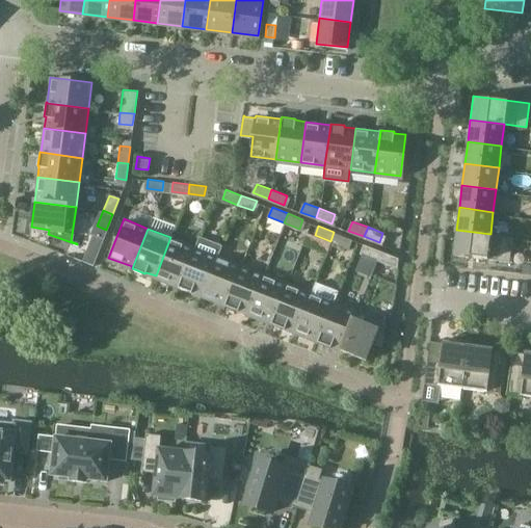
[(512,236),(490,234),(456,230),(453,254),(509,260),(512,236)]
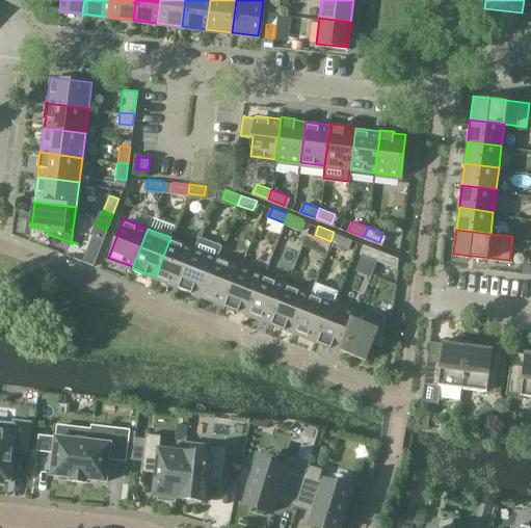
[(349,237),(334,232),(330,241),(346,246),(349,237)]
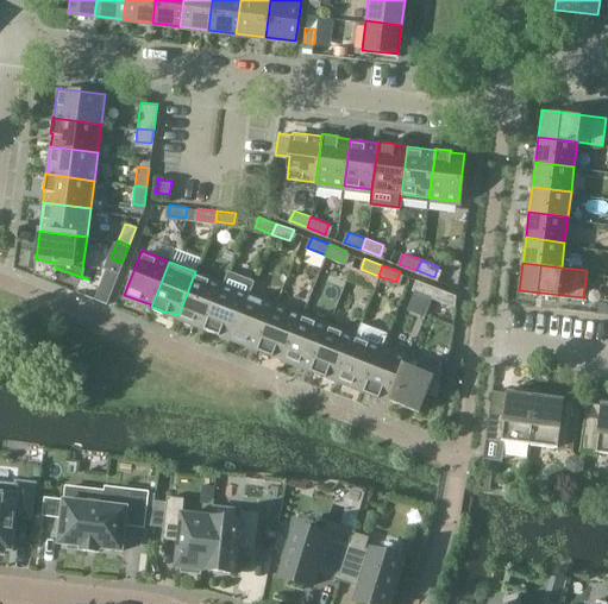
[(231,337),(249,293),(248,293),(254,278),(226,269),(221,282),(223,282),(205,327),(219,333),(220,332),(231,337)]
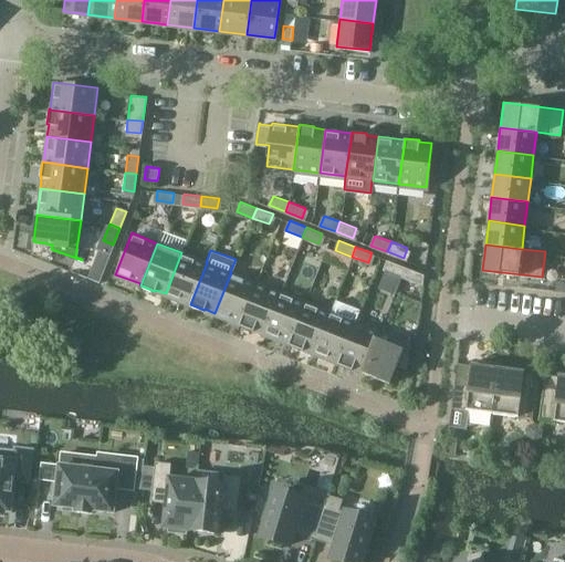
[(189,304),(190,304),(207,262),(206,262),(181,252),(166,293),(189,303),(189,304)]
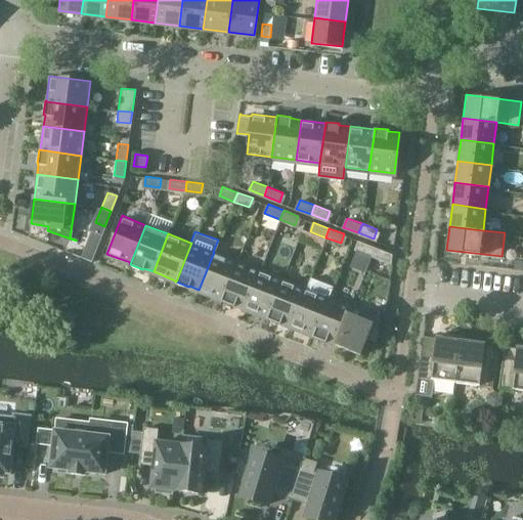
[(375,246),(359,240),(356,249),(371,255),(375,246)]
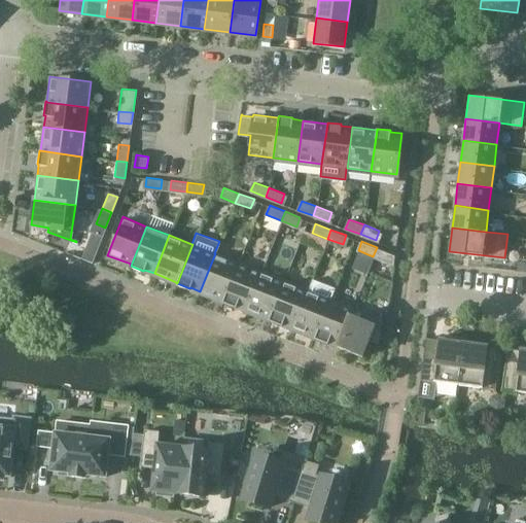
[(394,254),(377,247),(373,256),(392,265),(394,254)]
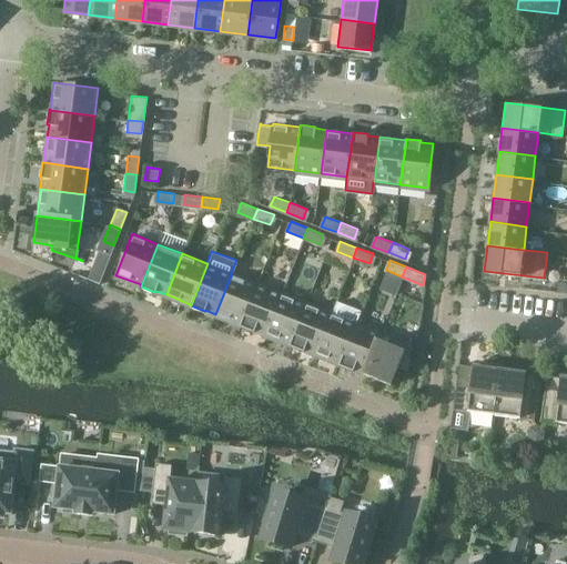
[(256,283),(232,273),(215,314),(240,324),(240,325),(256,283)]
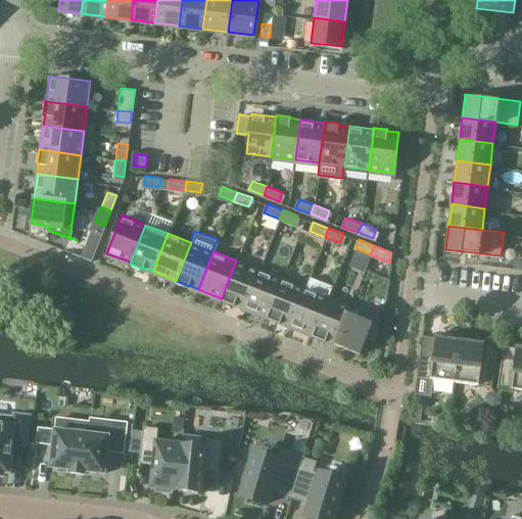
[(521,267),(521,258),(513,257),(512,267),(521,267)]
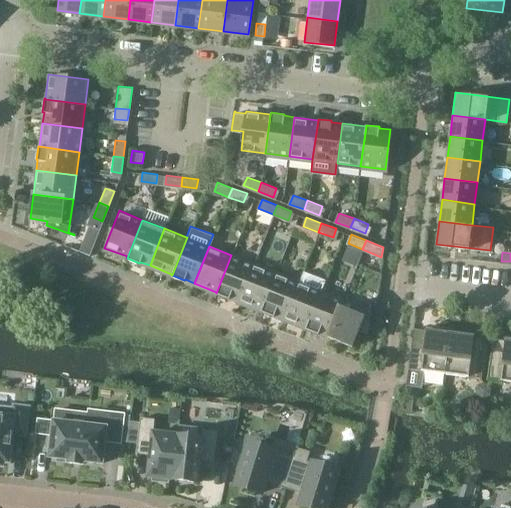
[(229,297),(239,301),(254,263),(231,255),(216,293),(229,298),(229,297)]
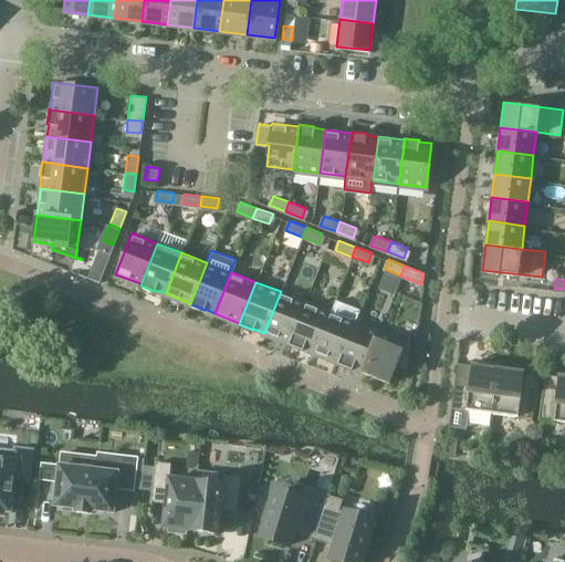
[(305,301),(281,291),(264,333),(289,342),(288,343),(289,344),(305,301)]
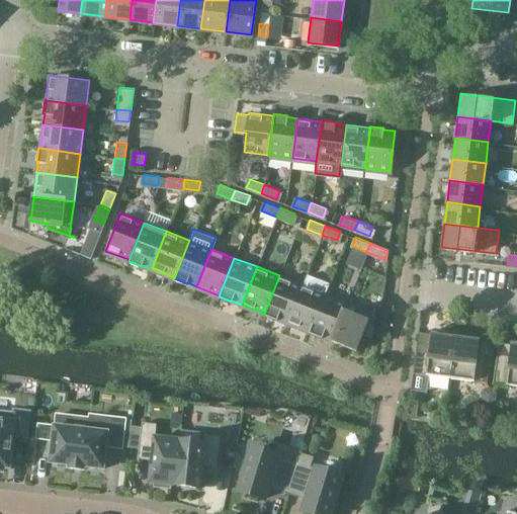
[(302,284),(287,322),(309,331),(309,332),(310,332),(325,293),(324,292),(328,281),(306,272),(302,284)]
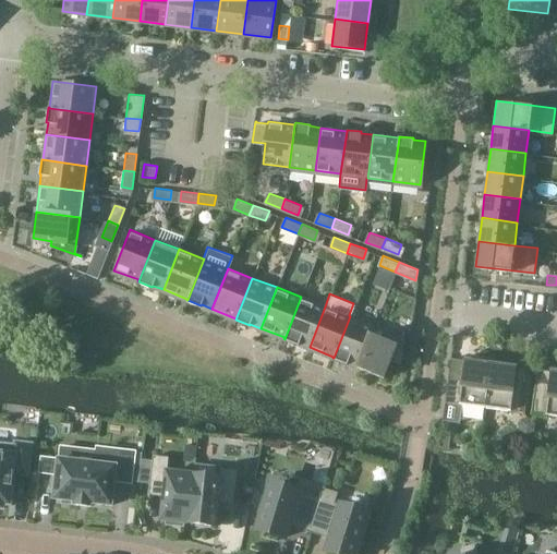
[(325,306),(301,297),(285,339),(298,344),(299,342),(310,347),(325,306)]
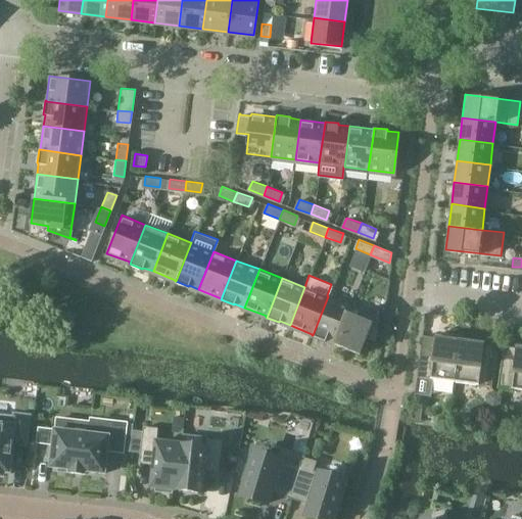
[(326,339),(335,343),(350,304),(328,296),(313,335),(325,340),(326,339)]
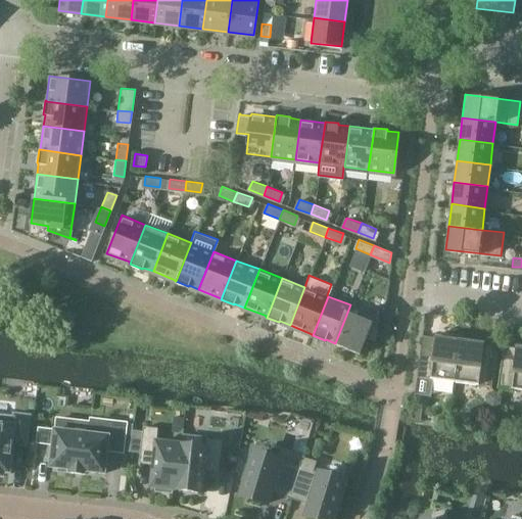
[(377,315),(350,304),(335,343),(360,352),(366,336),(375,339),(379,309),(377,309),(377,315)]
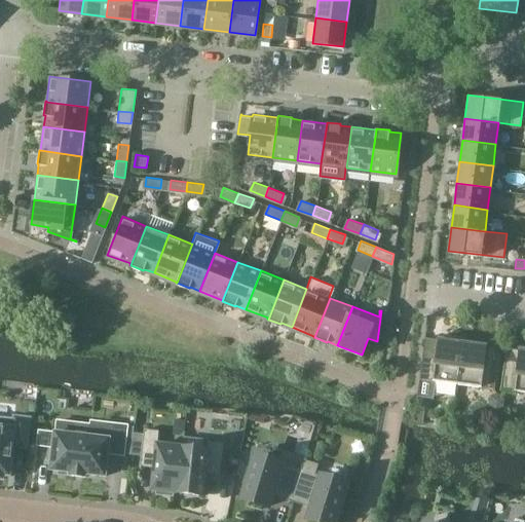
[(419,377),(456,382),(462,337),(447,335),(447,338),(424,336),(419,377)]
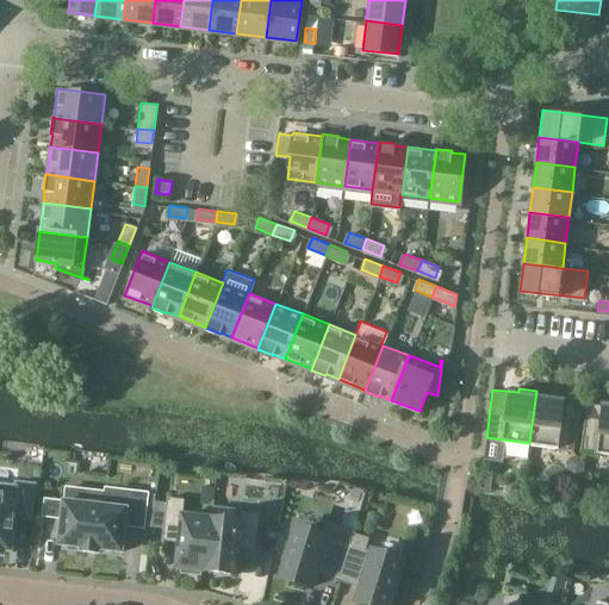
[(553,393),(536,391),(529,443),(573,448),(579,400),(553,397),(553,393)]
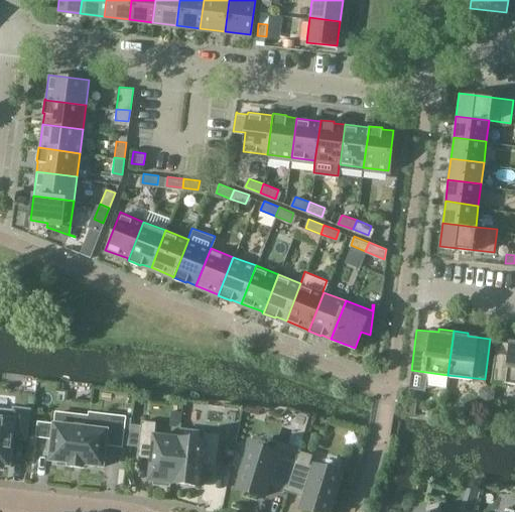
[(491,380),(514,383),(514,342),(497,340),(491,380)]
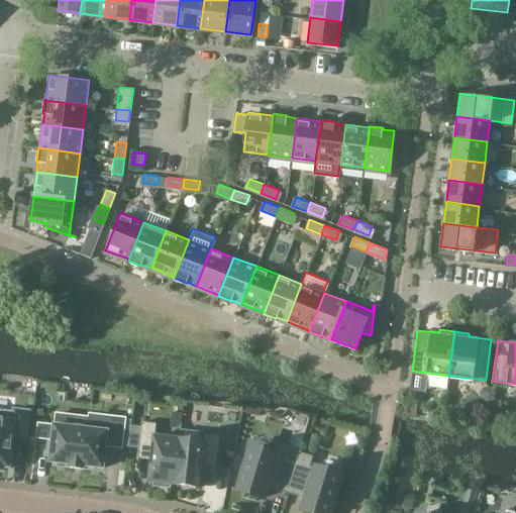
[(479,395),(486,400),(488,384),(480,387),(479,395)]
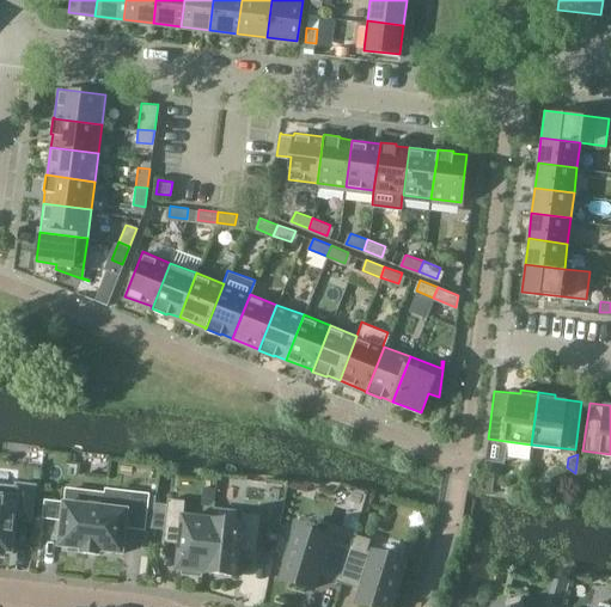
[(586,460),(578,454),(575,473),(585,470),(586,460)]
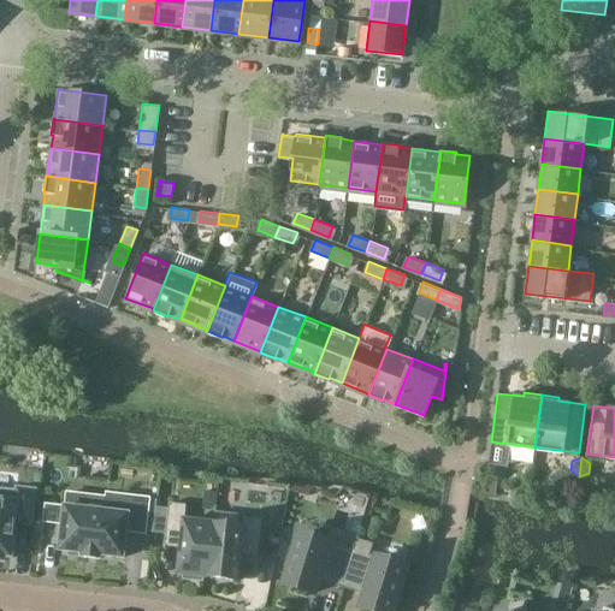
[(483,496),(494,497),(494,496),(496,476),(486,475),(485,475),(484,485),(483,494),(483,496)]
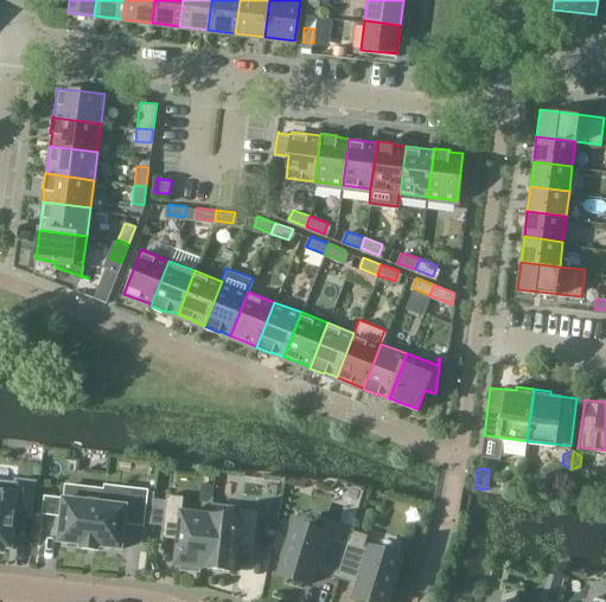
[(0,550),(1,550),(1,544),(8,545),(13,512),(30,513),(33,480),(16,478),(14,480),(0,478),(0,550)]
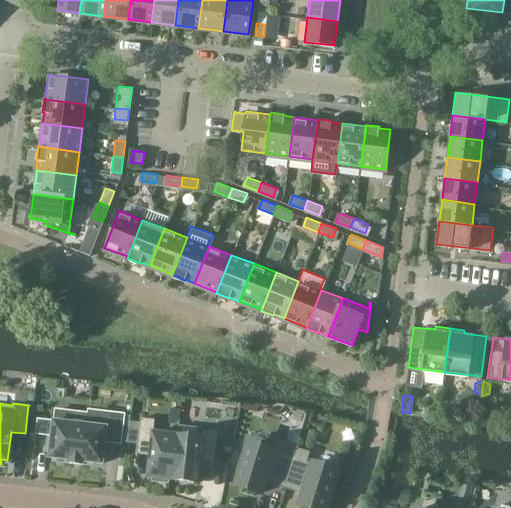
[(34,430),(34,432),(50,434),(48,456),(67,458),(67,462),(82,464),(82,460),(102,462),(104,440),(121,442),(121,440),(127,440),(129,419),(129,413),(124,413),(124,411),(87,406),(86,410),(54,406),(52,418),(36,416),(36,418),(34,430)]
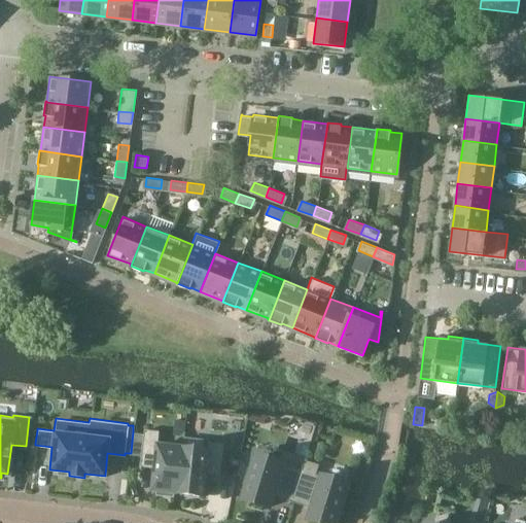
[(133,431),(131,453),(140,454),(140,459),(154,460),(153,466),(150,488),(155,489),(155,492),(172,494),(173,491),(175,491),(180,446),(156,444),(159,429),(156,429),(147,428),(143,428),(143,432),(133,431)]
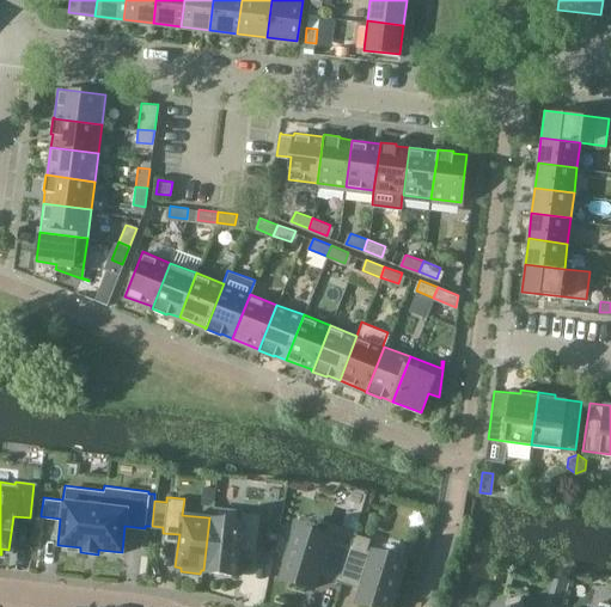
[(209,517),(203,570),(234,574),(238,549),(238,541),(255,544),(258,513),(242,512),(240,521),(211,517),(209,517)]
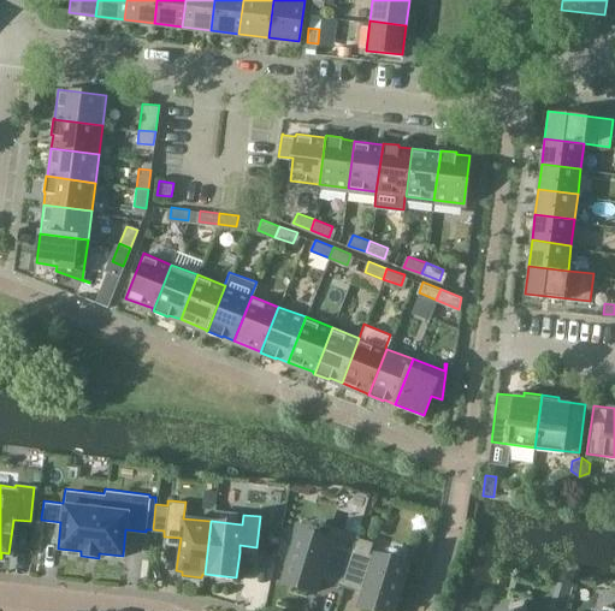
[(296,526),(278,583),(315,594),(321,579),(339,583),(352,546),(332,540),(333,538),(296,526)]
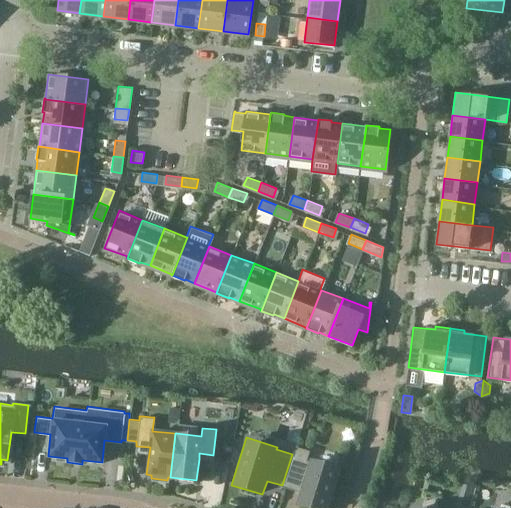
[(292,454),(282,485),(299,491),(295,504),(306,507),(325,507),(329,498),(332,499),(337,482),(334,481),(338,469),(306,459),(309,449),(295,445),(292,454)]
